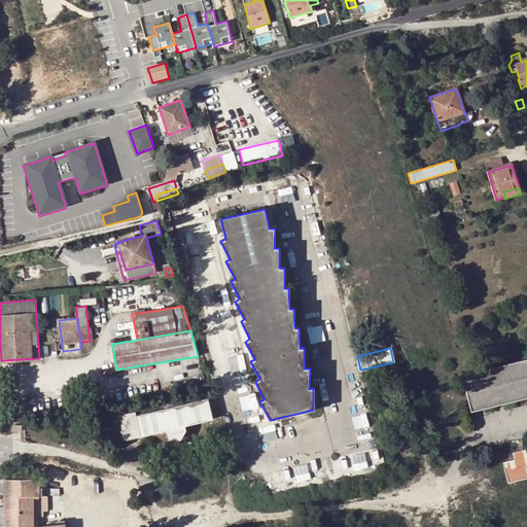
[(526,359),(462,375),(471,411),(526,396),(526,359)]
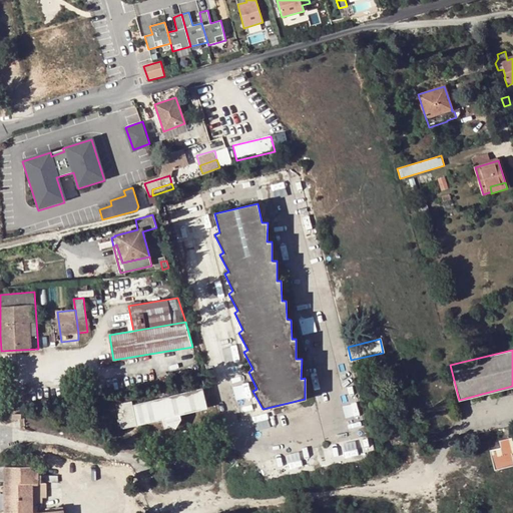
[(202,390),(134,401),(137,420),(166,415),(167,420),(174,425),(179,418),(178,413),(206,408),(202,390)]
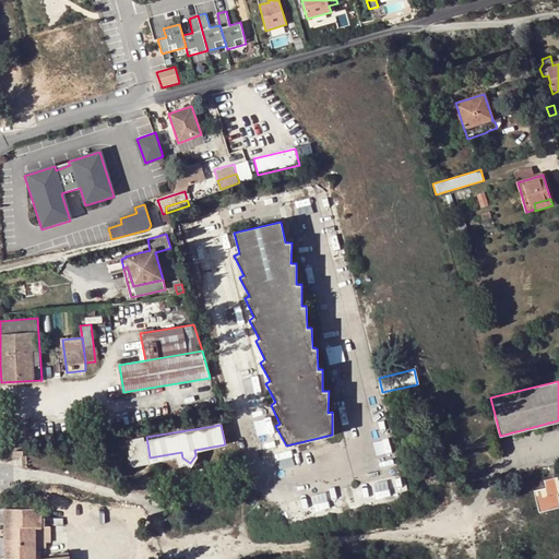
[(144,432),(128,435),(131,461),(149,459),(144,432)]
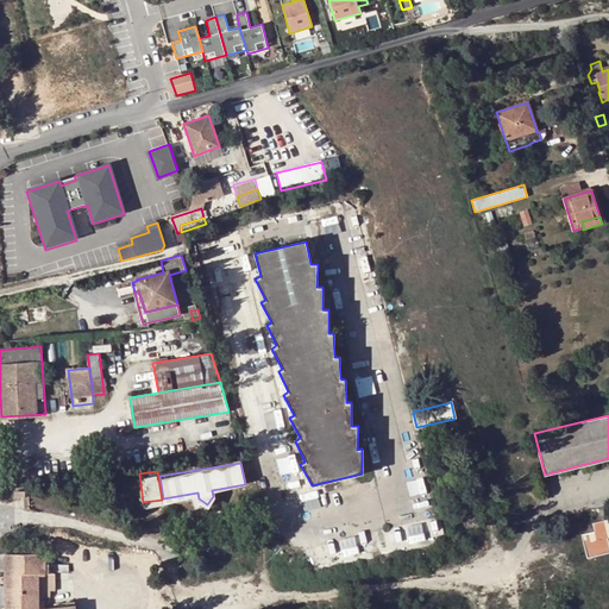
[(608,519),(592,523),(594,531),(581,534),(586,559),(608,553),(608,542),(608,538),(608,519)]
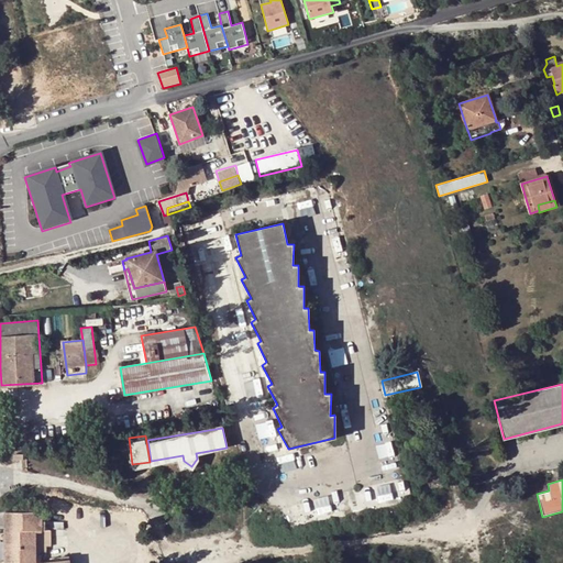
[(41,512),(28,512),(6,512),(6,562),(39,562),(40,562),(41,562),(41,554),(42,522),(41,512)]
